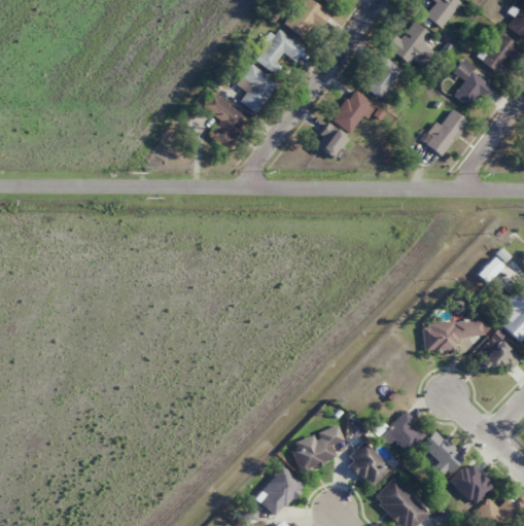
[(308,41),(330,14),(313,0),(304,0),(285,23),(308,41)]
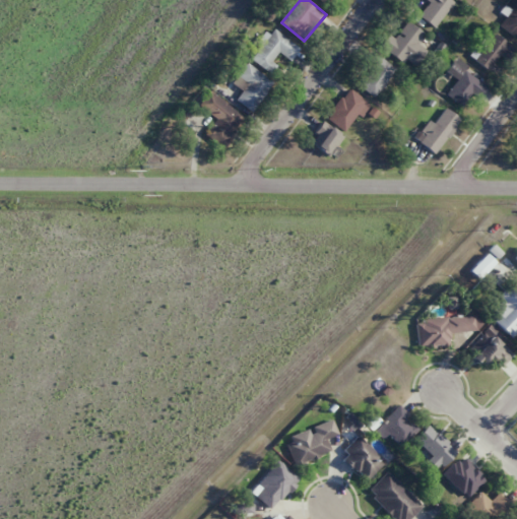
[(430,0),(419,14),(437,26),(456,0),(430,0)]
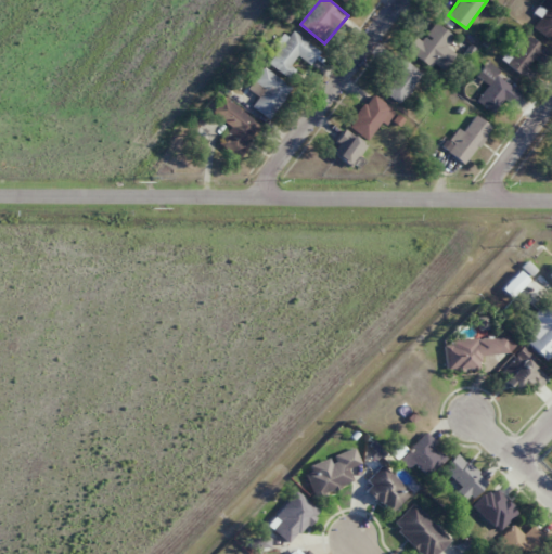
[(544,0),(537,11),(544,16),(536,26),(551,39),(551,0),(544,0)]
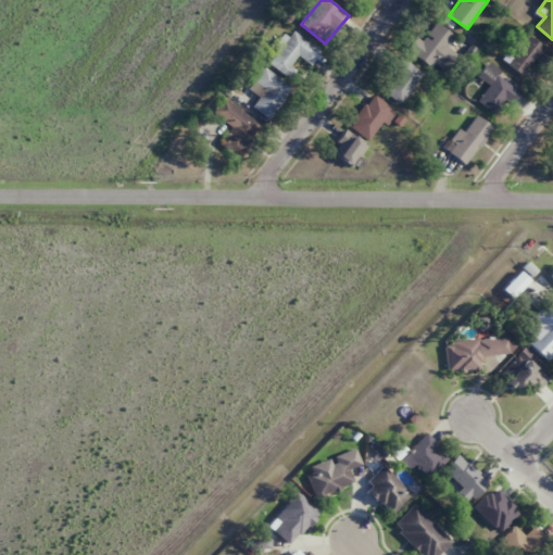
[(457,58),(450,41),(451,40),(443,24),(414,38),(429,71),(457,58)]
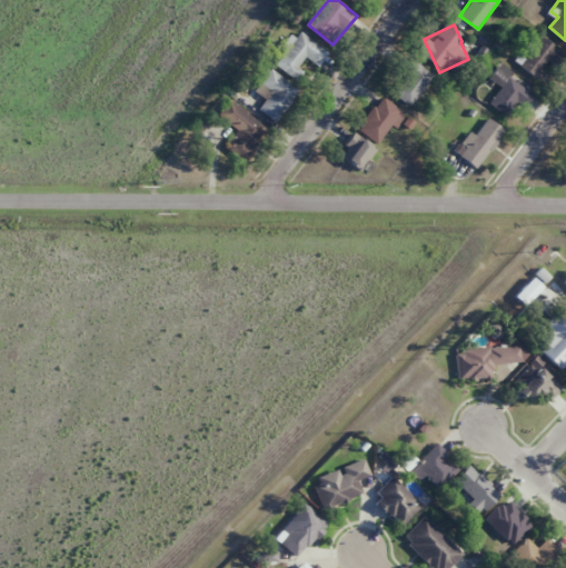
[(305,71),(300,67),(307,58),(319,67),(330,52),(301,31),(277,63),(298,79),(305,71)]
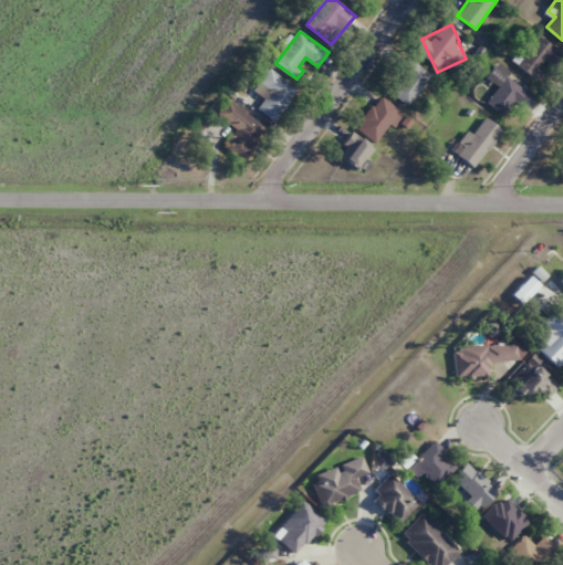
[(556,66),(562,58),(562,51),(539,34),(518,64),(534,75),(546,59),(556,66)]
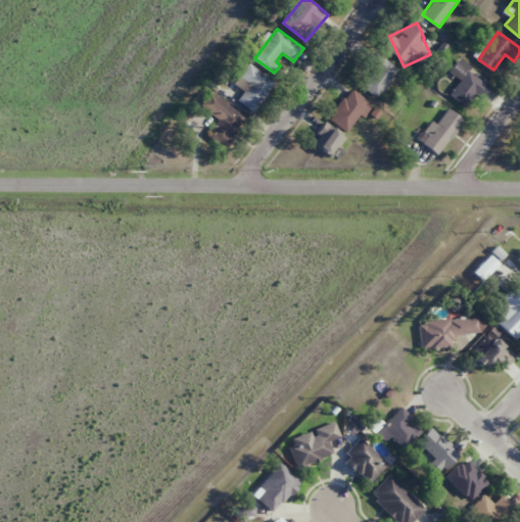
[(399,68),(381,54),(360,83),(379,97),(399,68)]
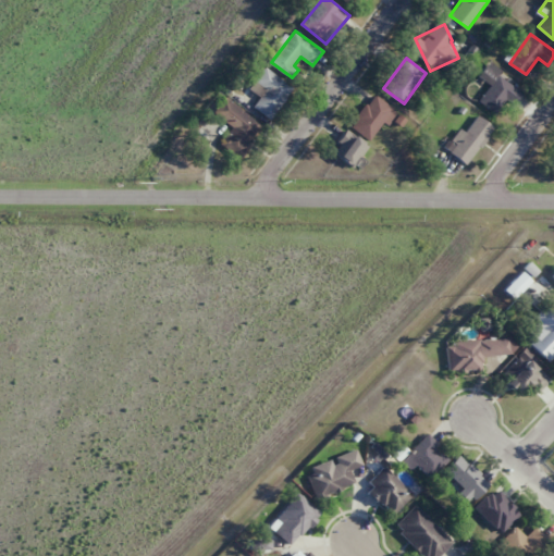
[(480,100),(497,113),(507,101),(514,107),(526,90),(491,63),(481,76),(492,84),(480,100)]
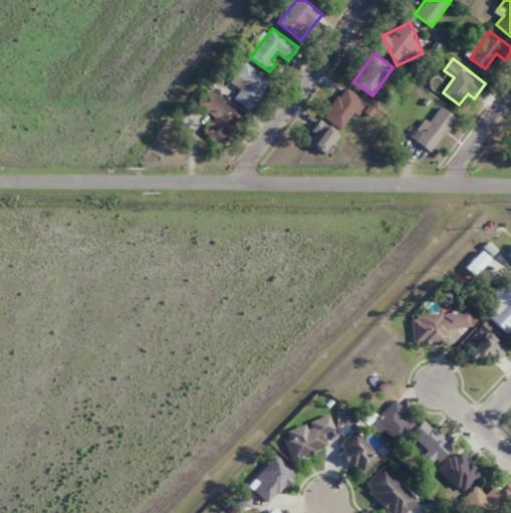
[(235,100),(252,110),(271,79),(244,62),(236,75),(246,81),(235,100)]
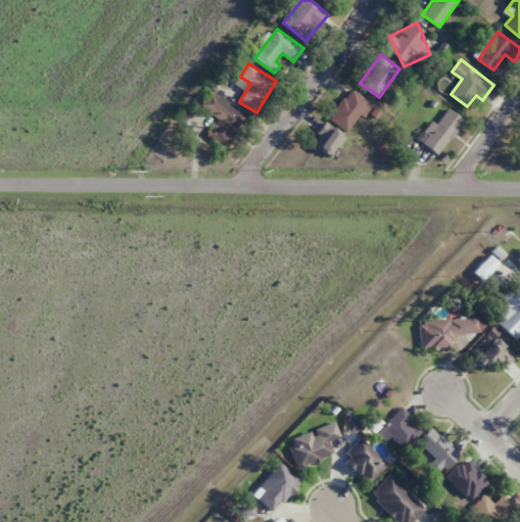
[(367,116),(375,104),(351,88),(330,119),(348,132),(362,112),(367,116)]
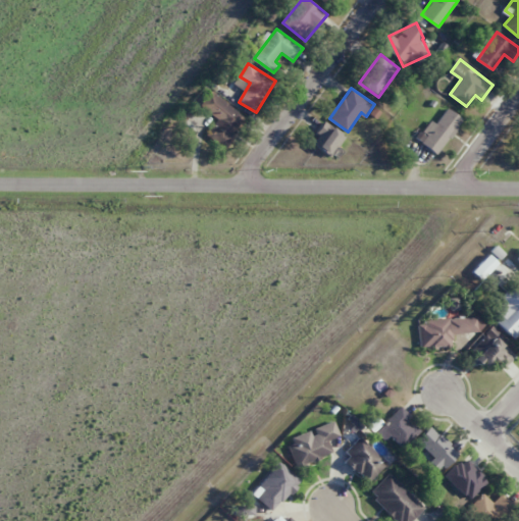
[(248,115),(212,93),(204,106),(218,115),(209,132),(229,145),(248,115)]
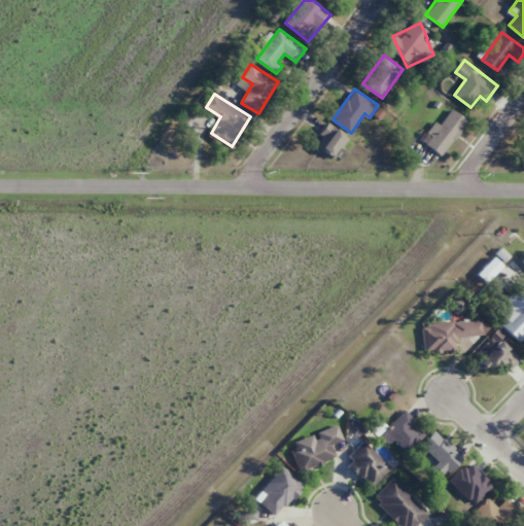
[(426,141),(440,154),(470,123),(456,109),(426,141)]
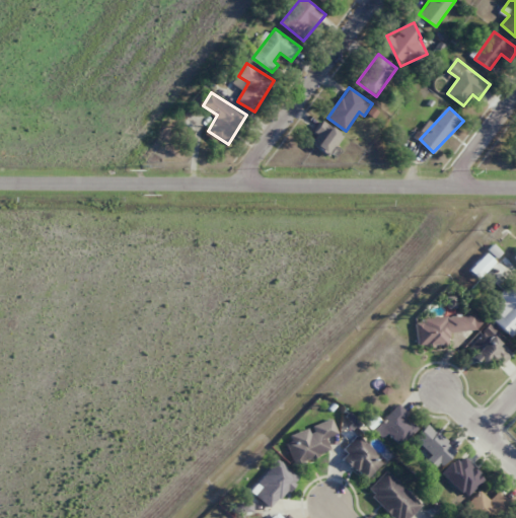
[(328,155),(344,136),(325,121),(310,139),(328,155)]
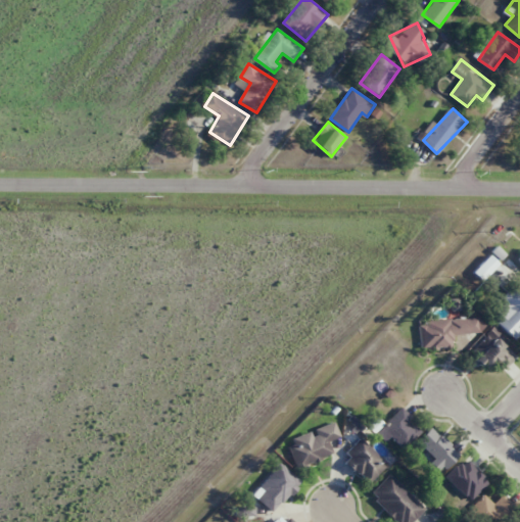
[(504,317),(500,319),(511,335),(519,328),(519,288),(494,303),(504,317)]
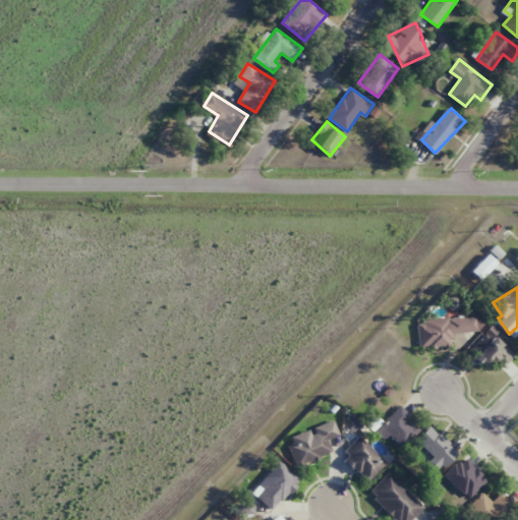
[(419,319),(420,348),(452,347),(452,332),(482,331),(481,316),(419,319)]
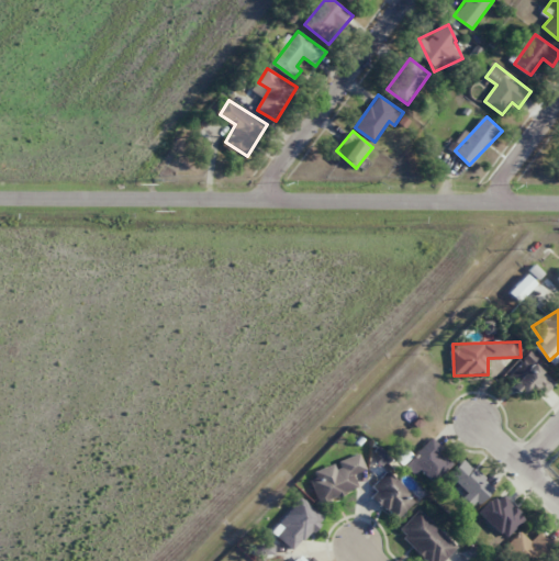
[(556,384),(527,357),(507,378),(527,397),(536,389),(544,396),(556,384)]
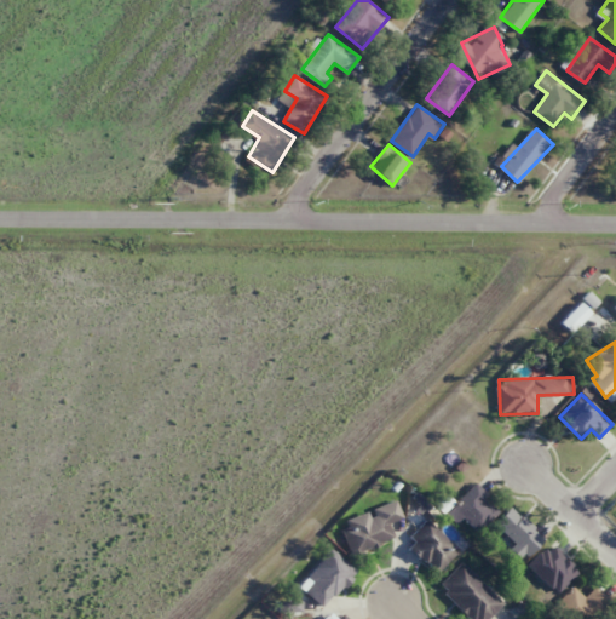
[(485,499),(489,494),(476,483),(453,511),(481,533),(500,510),(485,499)]
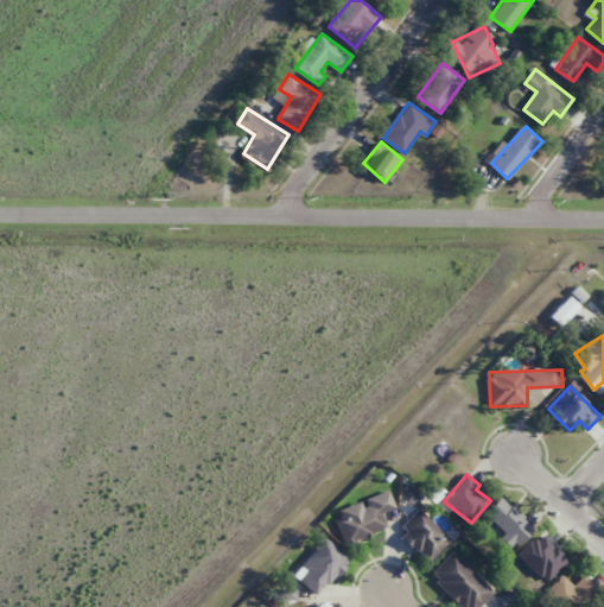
[(350,543),(389,526),(383,513),(398,507),(389,489),(337,512),(350,543)]
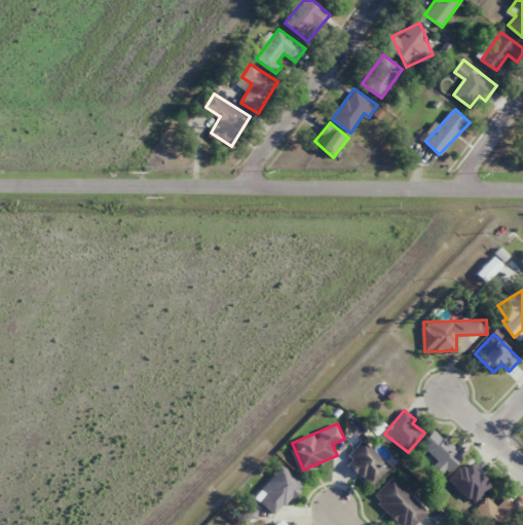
[(420,448),(451,472),(464,453),(434,430),(420,448)]
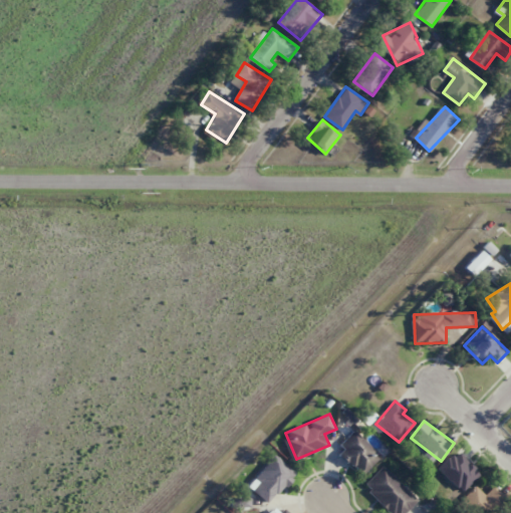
[(354,428),(380,450),(376,454),(380,458),(364,476),(339,454),(344,448),(341,443),(354,428)]
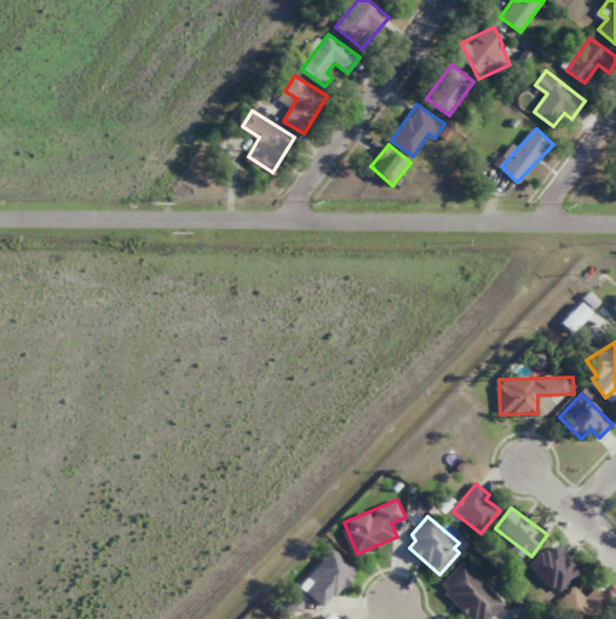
[(311,588),(317,600),(355,582),(341,552),(308,568),(315,585),(311,588)]
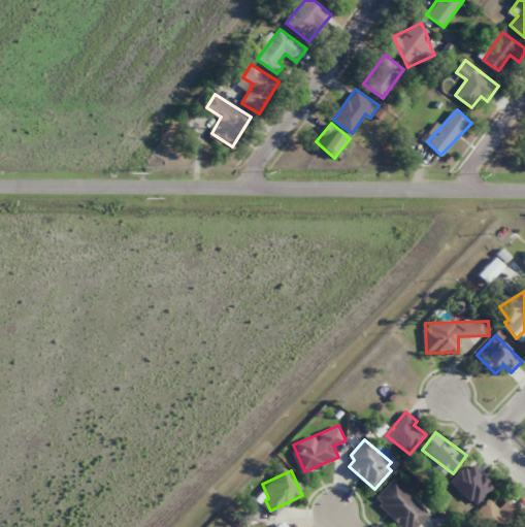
[(418,526),(431,514),(396,479),(375,499),(402,526),(418,526)]
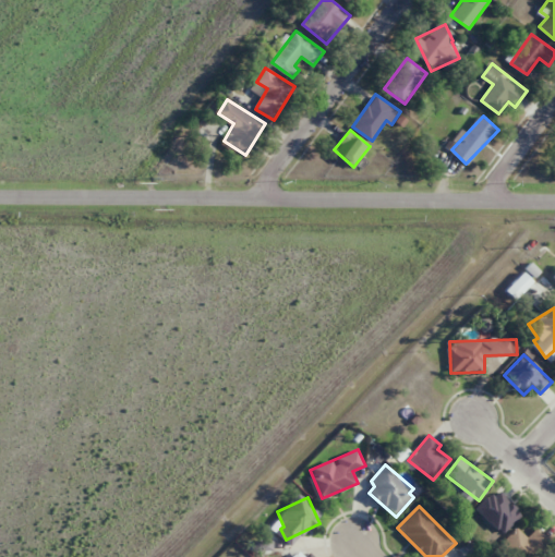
[(530,537),(518,527),(504,543),(518,556),(534,556),(551,541),(538,529),(530,537)]
